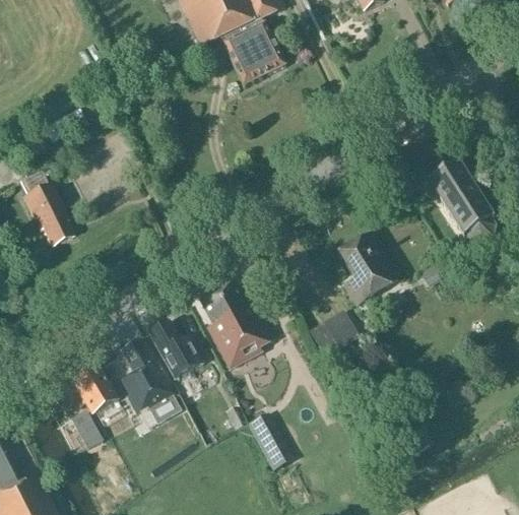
[(243,85),(284,65),(264,22),(263,23),(261,18),(284,7),(280,0),(178,0),(201,47),(220,38),(223,43),(222,43),(243,85)]
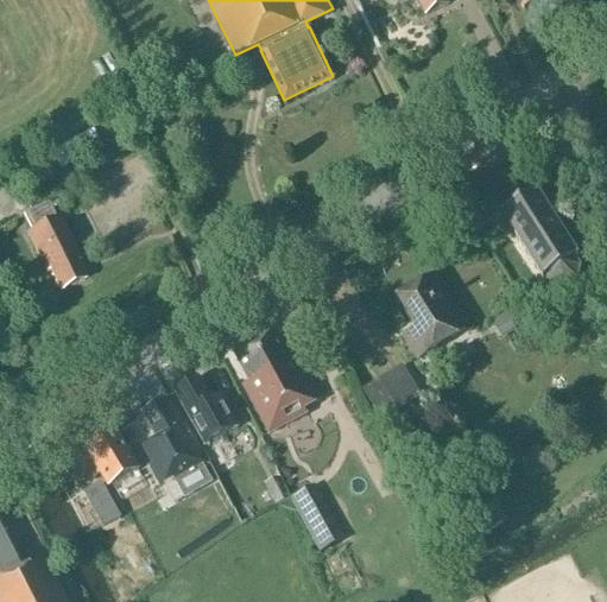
[(418,0),(424,13),(449,1),(449,0),(418,0)]
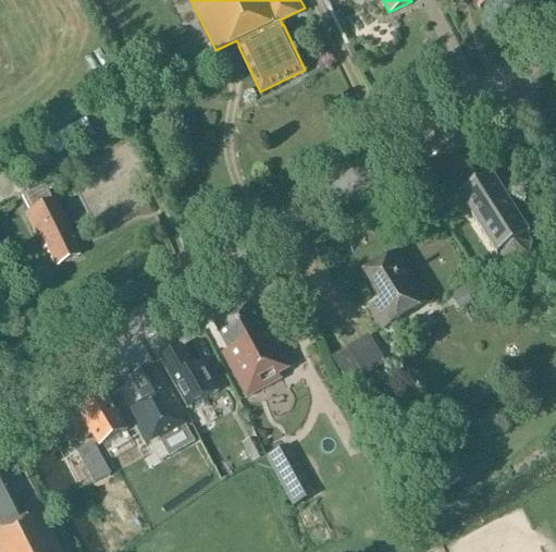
[(172,81),(167,71),(157,76),(162,85),(172,81)]
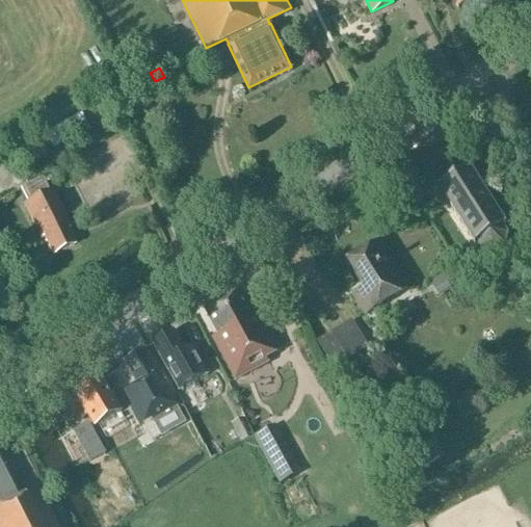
[(505,244),(507,232),(503,227),(506,224),(470,165),(437,186),(478,249),(481,247),(481,248),(494,252),(505,244)]
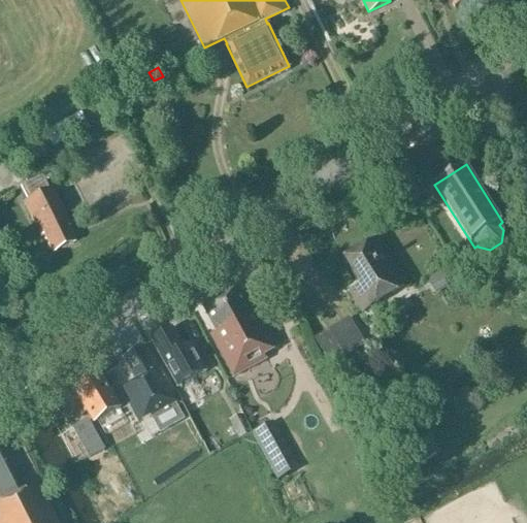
[(65,220),(48,187),(23,199),(39,232),(42,231),(52,250),(72,239),(63,221),(65,220)]
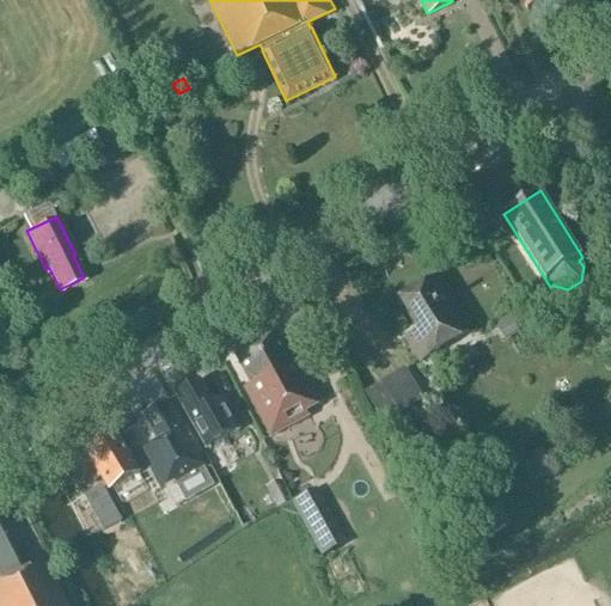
[(419,357),(471,325),(439,273),(399,297),(419,328),(405,336),(419,357)]
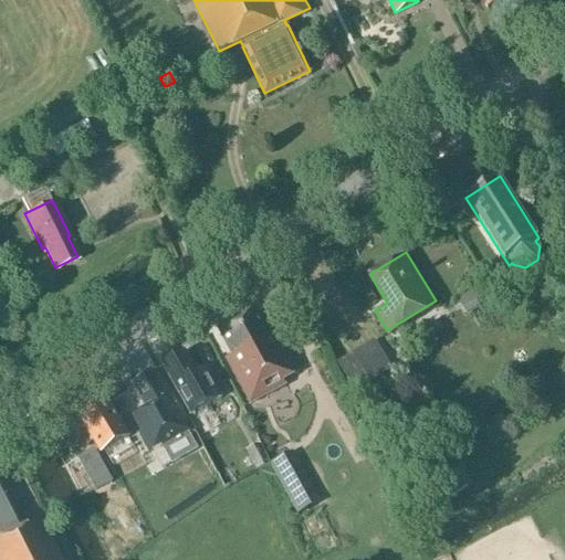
[(477,283),(460,296),(468,307),(485,295),(477,283)]
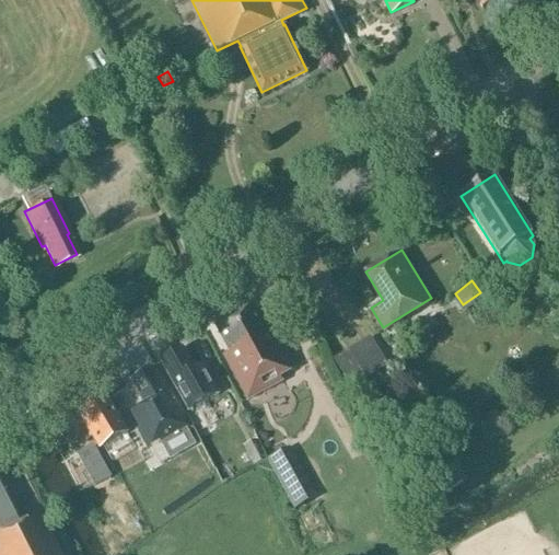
[(543,297),(539,290),(527,297),(531,303),(543,297)]
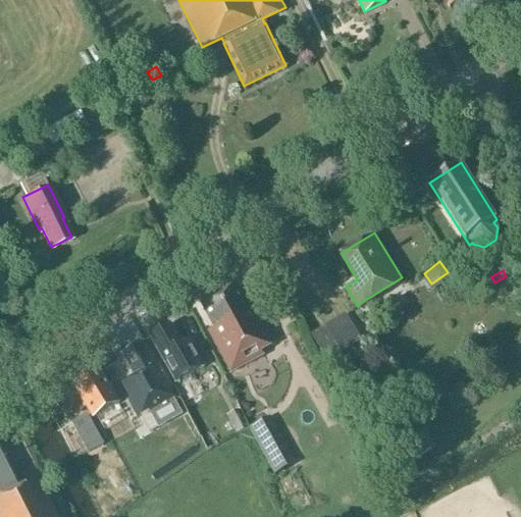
[(261,348),(274,341),(255,304),(248,307),(233,280),(201,299),(215,325),(209,328),(230,369),(263,352),(261,348)]
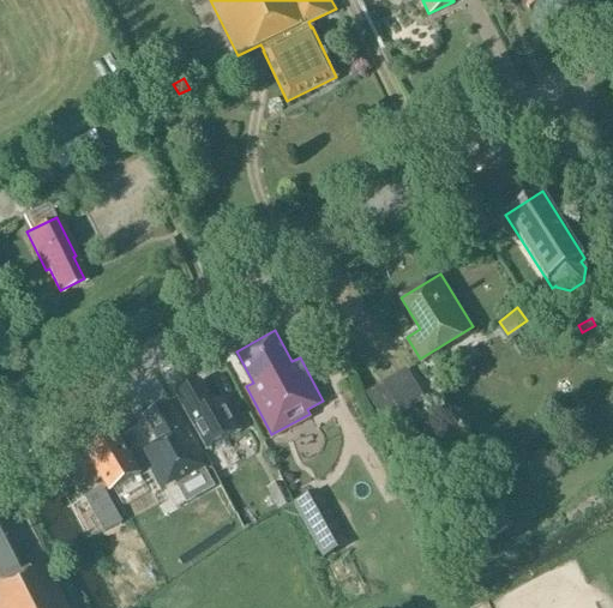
[(401,411),(424,397),(404,366),(382,380),(401,411)]
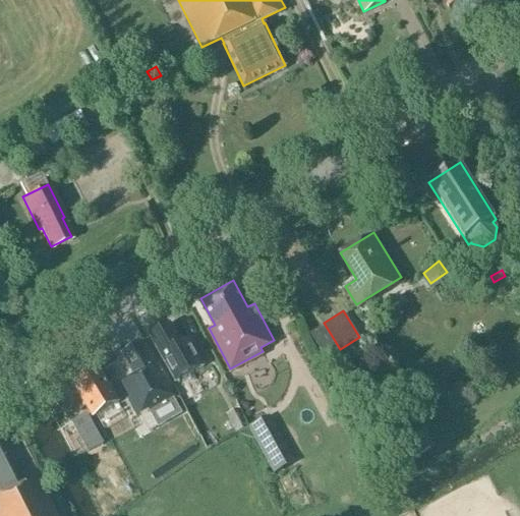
[(187,335),(179,339),(169,321),(149,332),(164,360),(165,359),(174,378),(201,361),(187,335)]
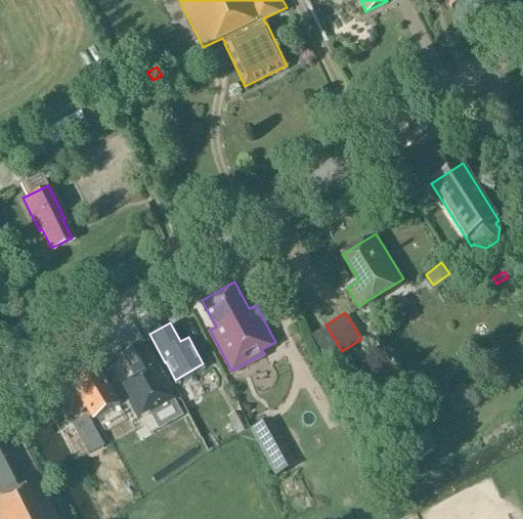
[(150,411),(177,396),(159,362),(157,363),(143,340),(125,350),(138,374),(121,384),(137,415),(148,408),(150,411)]
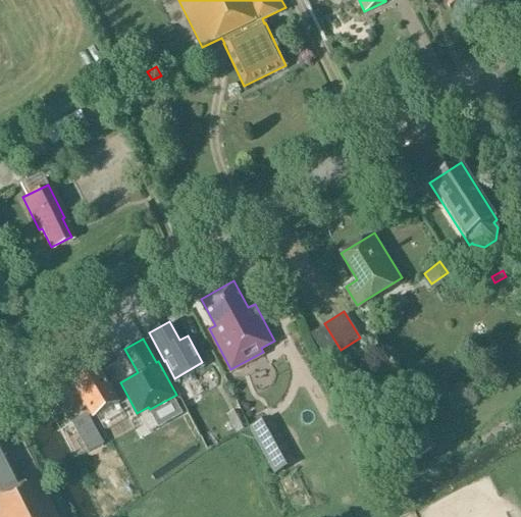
[(72,381),(92,415),(118,400),(100,366),(72,381)]
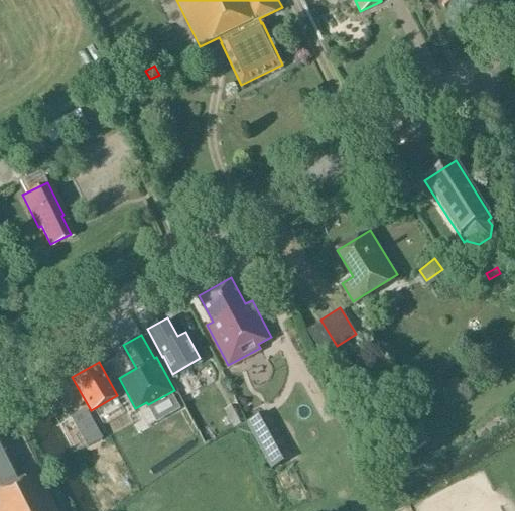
[(102,434),(86,408),(71,417),(87,443),(102,434)]
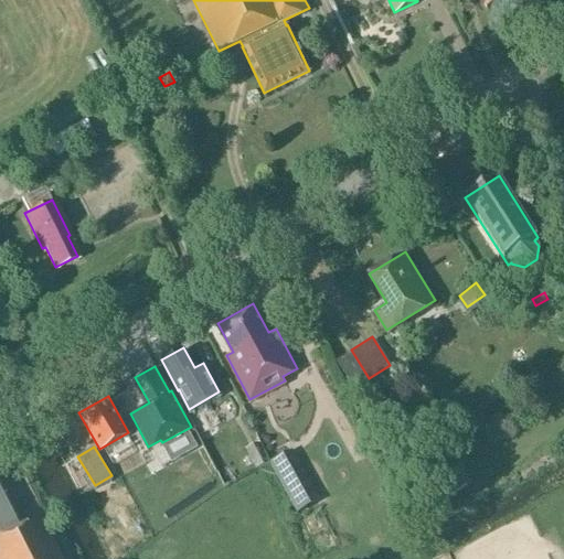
[(317,497),(290,448),(270,458),(297,508),(317,497)]
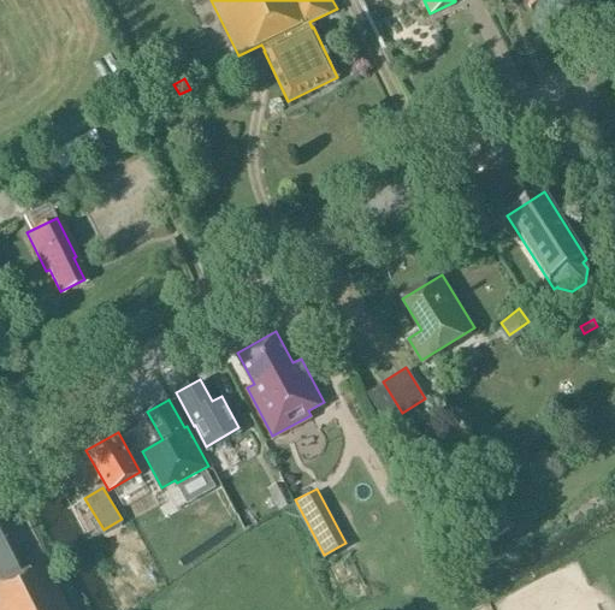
[(508,526),(500,513),(478,526),(485,539),(508,526)]
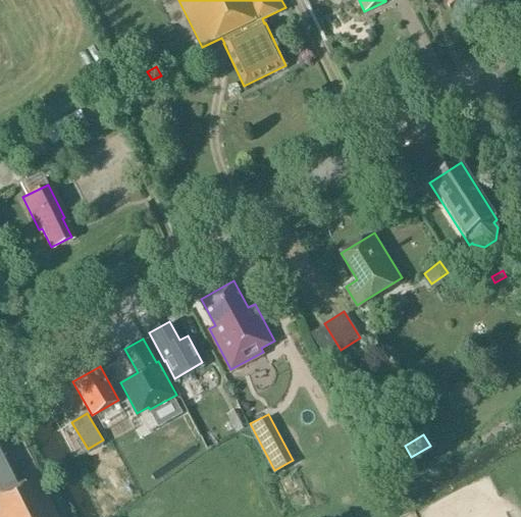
[(0,516),(56,516),(37,477),(18,486),(0,449),(0,516)]
